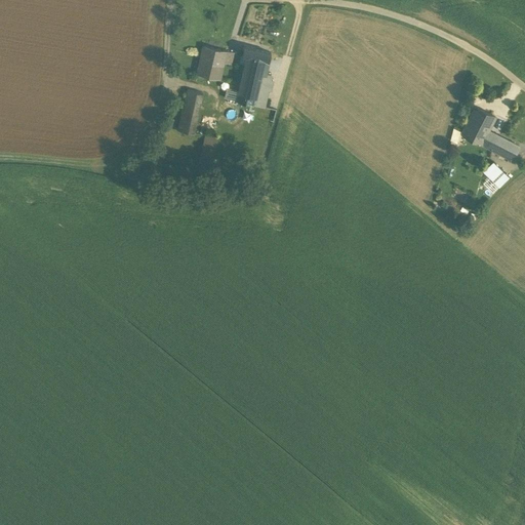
[(274,51),(248,44),(245,53),(249,54),(247,67),(269,72),(274,51)]
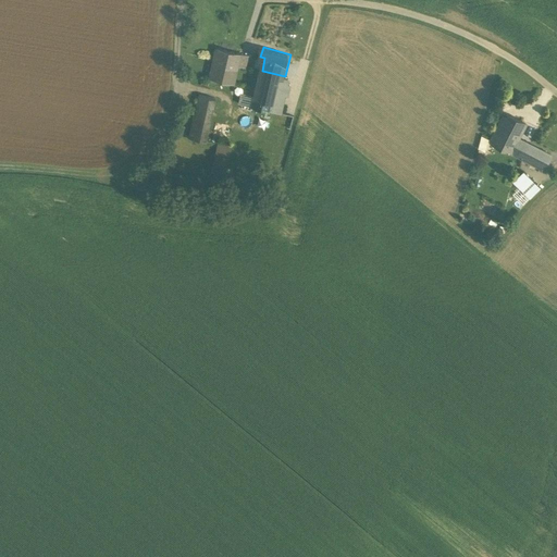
[(243,54),(219,48),(211,78),(235,84),(239,66),(243,54)]
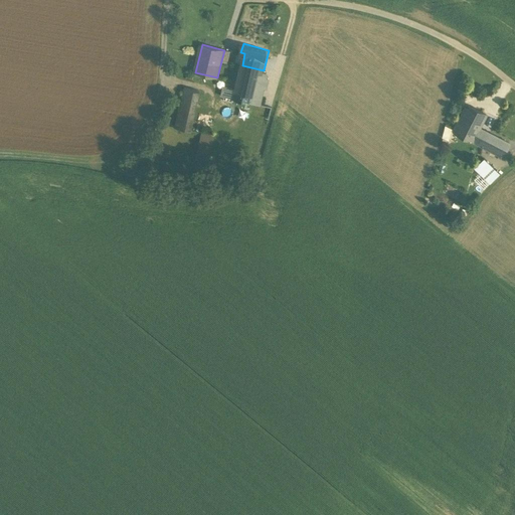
[(230,51),(224,50),(221,61),(227,63),(230,51)]
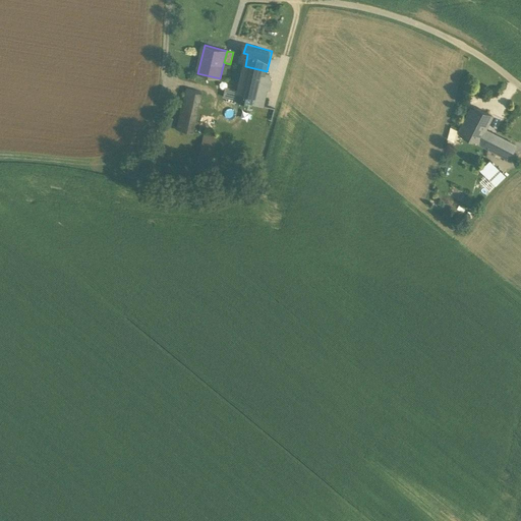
[(267,71),(245,66),(239,88),(236,98),(264,105),(273,73),(267,71)]
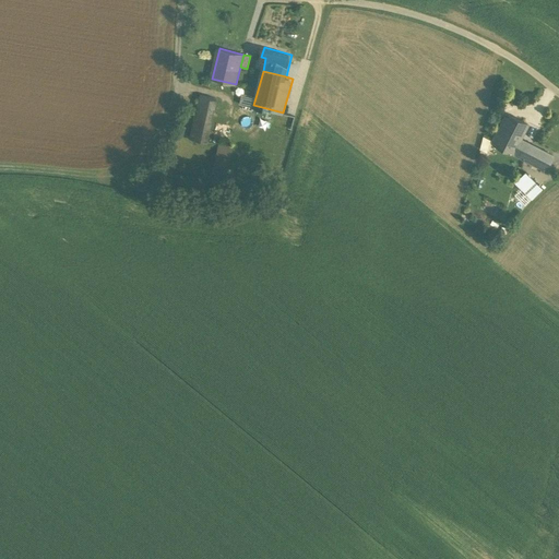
[(242,102),(253,105),(257,94),(245,91),(242,102)]
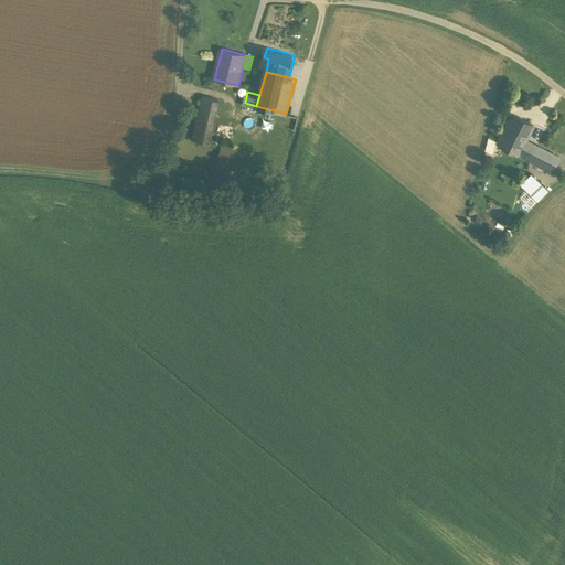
[(203,97),(200,114),(217,117),(221,100),(203,97)]
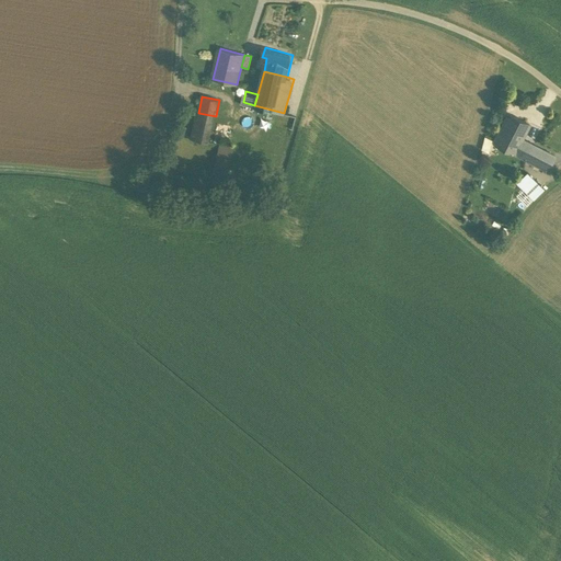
[(502,98),(499,104),(510,110),(514,103),(502,98)]
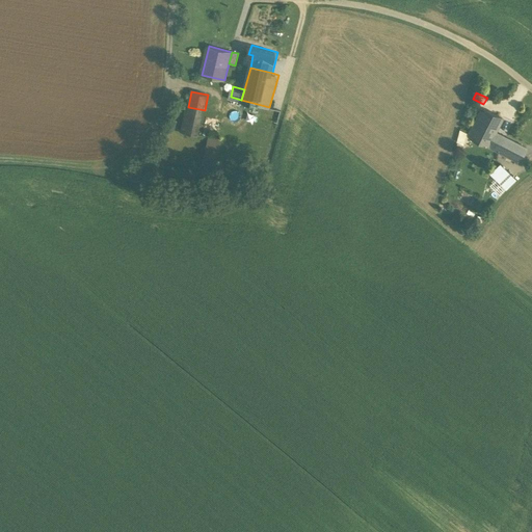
[(205,110),(188,107),(183,132),(198,135),(205,110)]
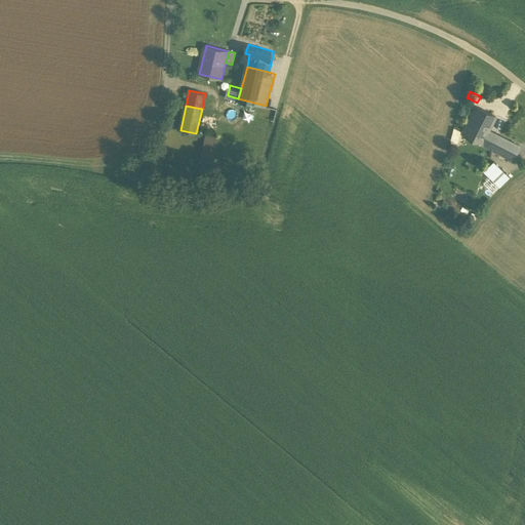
[(477,106),(462,132),(482,143),(488,130),(495,116),(477,106)]
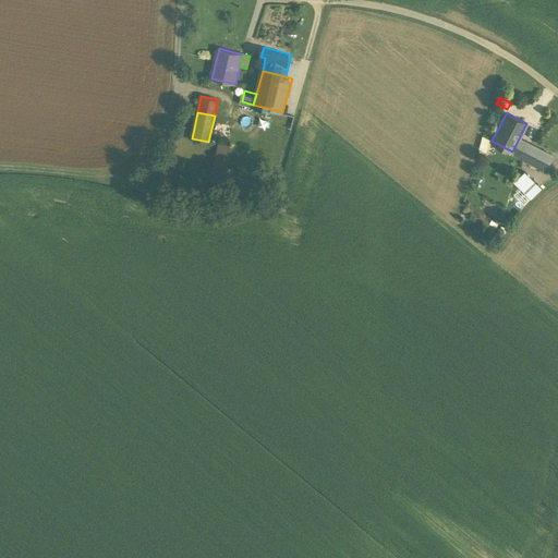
[(217,122),(215,133),(228,136),(230,125),(217,122)]
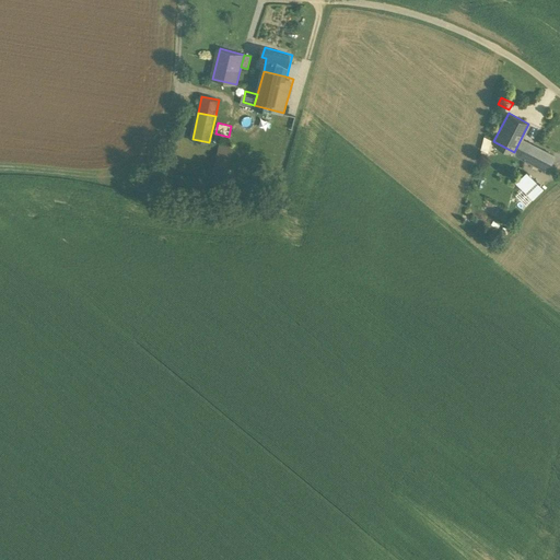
[(489,152),(492,139),(485,137),(481,150),(489,152)]
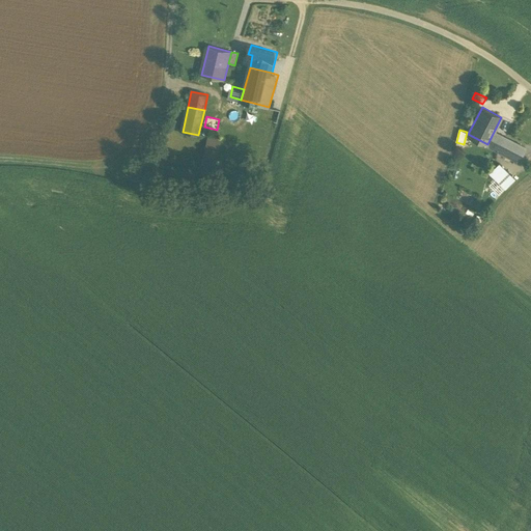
[(505,137),(494,132),(487,144),(499,150),(505,137)]
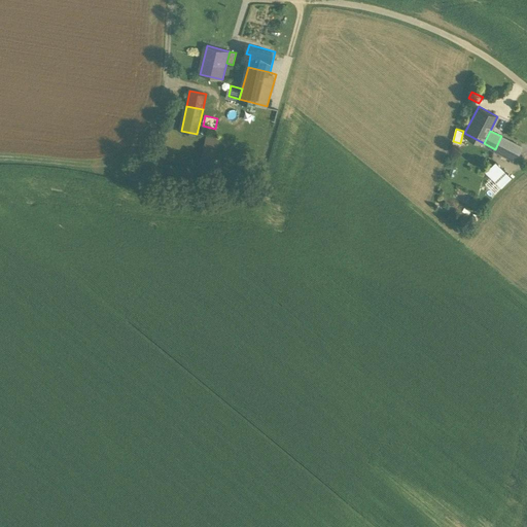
[(221,137),(210,135),(203,164),(215,166),(221,137)]
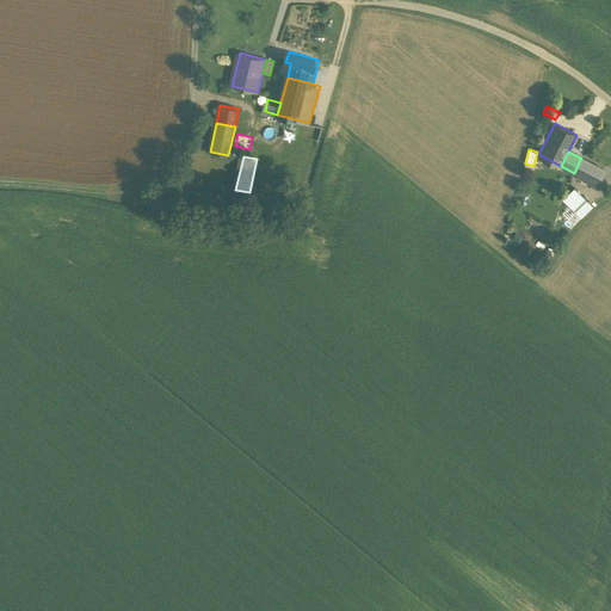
[(605,170),(581,158),(574,173),(597,185),(605,170)]
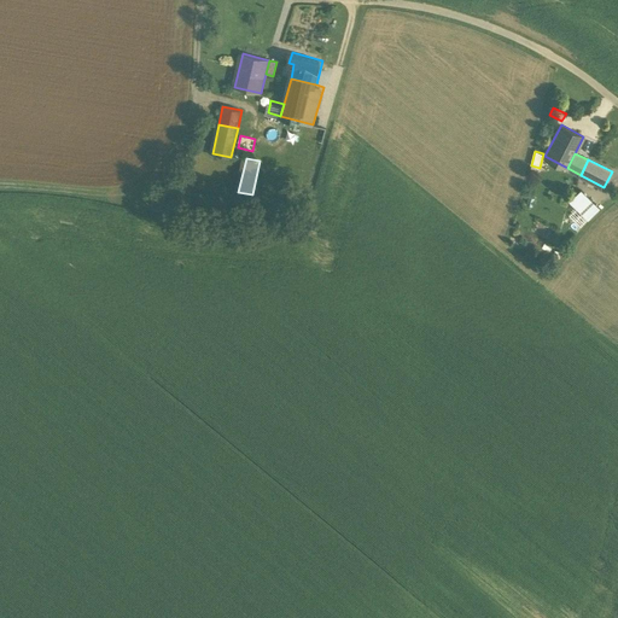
[(599,207),(581,190),(570,200),(577,207),(589,219),(599,207)]
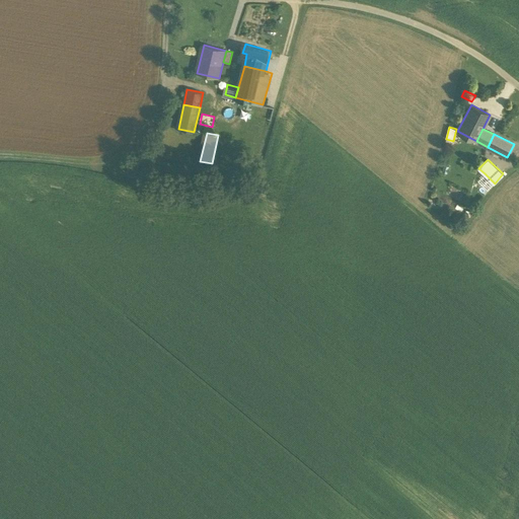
[(488,190),(495,183),(485,173),(477,180),(488,190)]
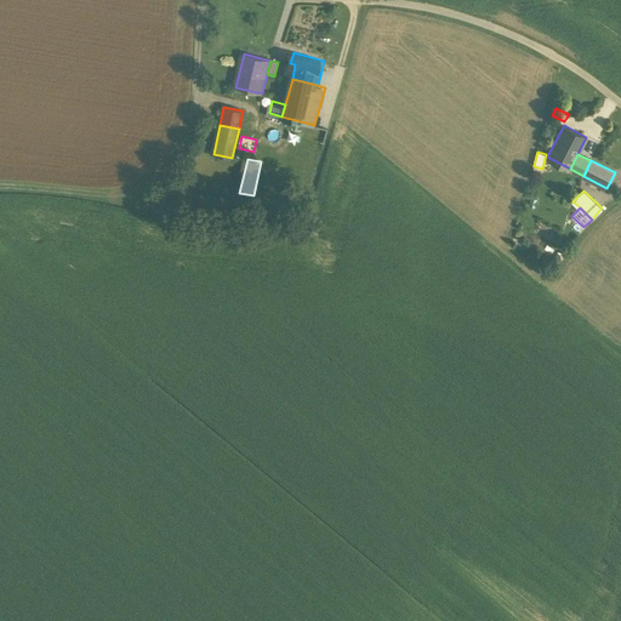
All buildings are outlined.
